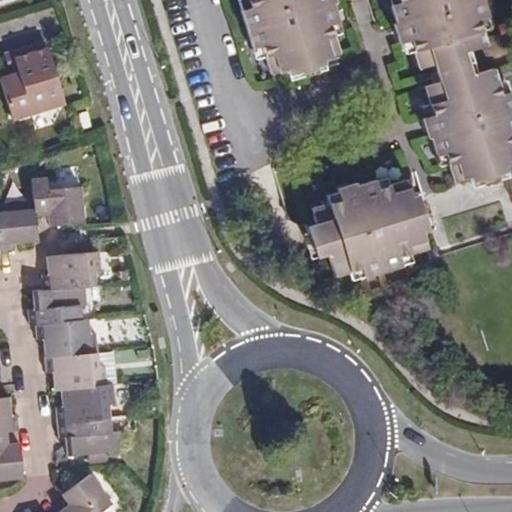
[(246,0),(249,6),(241,9),(253,48),(261,46),(270,74),(286,69),(287,73),(323,62),(322,58),(339,52),(330,24),(338,22),(334,8),(336,7),(334,0),(246,0)]
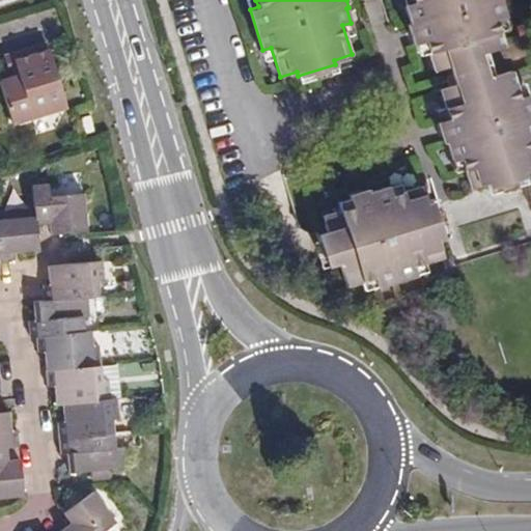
[(412,0),(413,0),(403,3),(410,24),(408,24),(414,44),(424,40),(435,72),(450,66),(455,82),(452,83),(453,86),(440,90),(449,119),(438,123),(444,143),(447,142),(453,161),(462,159),(471,189),(487,184),(490,189),(528,175),(526,170),(530,168),(530,100),(529,93),(522,95),(513,70),(492,76),(483,52),(505,45),(498,20),(505,18),(499,0),(412,0)]
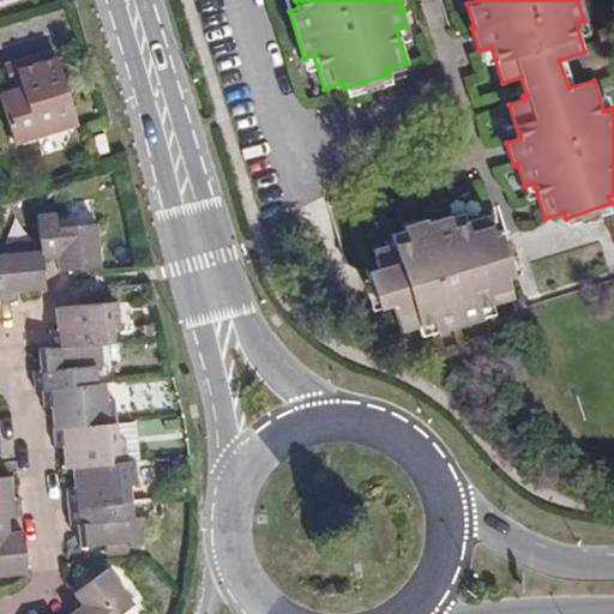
[(16,71),(56,59),(54,50),(13,62),(16,71)]
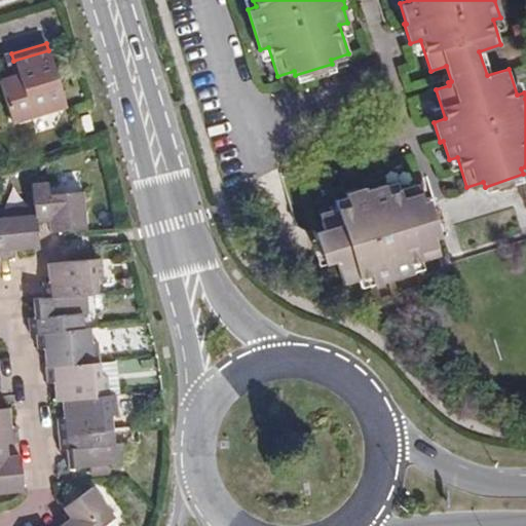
[(65,105),(48,50),(13,61),(19,76),(0,80),(0,85),(11,122),(65,105)]
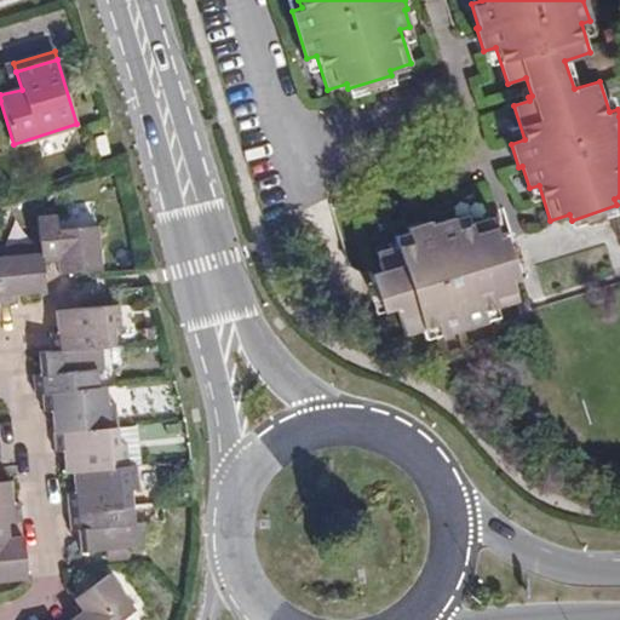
[(22,90),(16,72),(13,63),(4,65),(12,92),(22,90)]
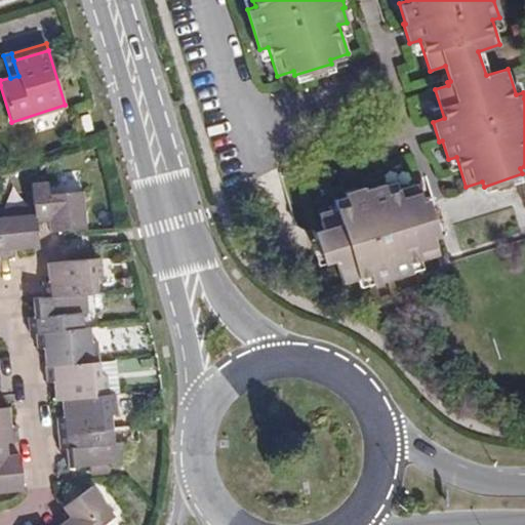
[(79,117),(83,132),(92,130),(89,115),(79,117)]
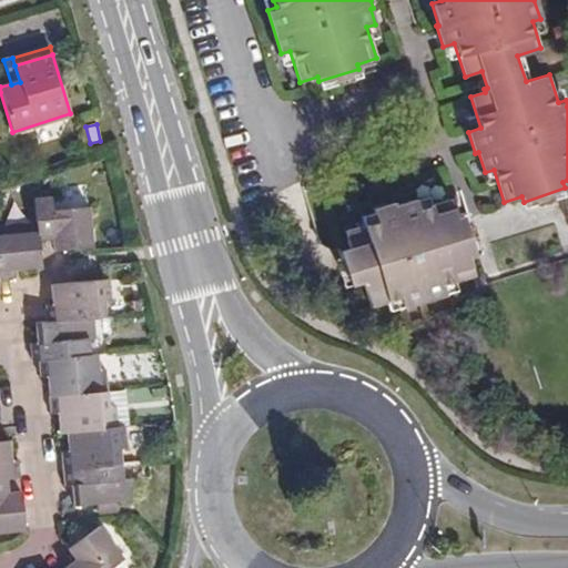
[(394,201),(374,206),(377,220),(346,229),(352,246),(340,250),(351,286),(365,282),(373,305),(401,297),(404,306),(446,293),(444,284),(475,275),(469,255),(474,254),(463,214),(457,215),(452,198),(419,208),(416,196),(394,203),(394,201)]
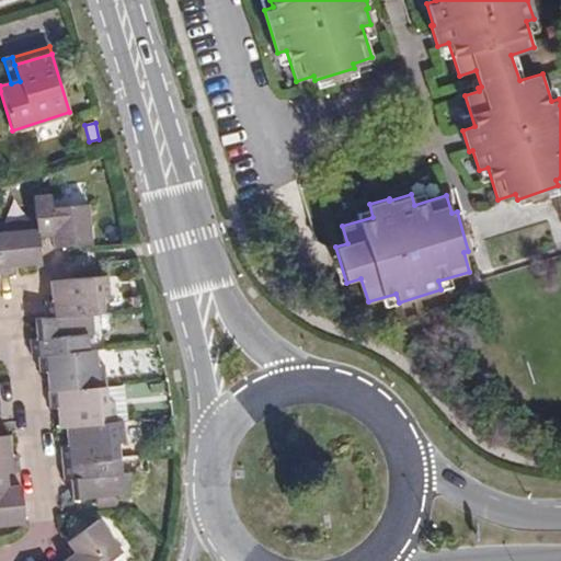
[(0,275),(13,274),(13,266),(12,261),(18,261),(19,266),(39,264),(37,236),(44,236),(52,236),(53,248),(90,244),(87,205),(49,208),(48,195),(33,196),(35,221),(0,224),(0,275)]
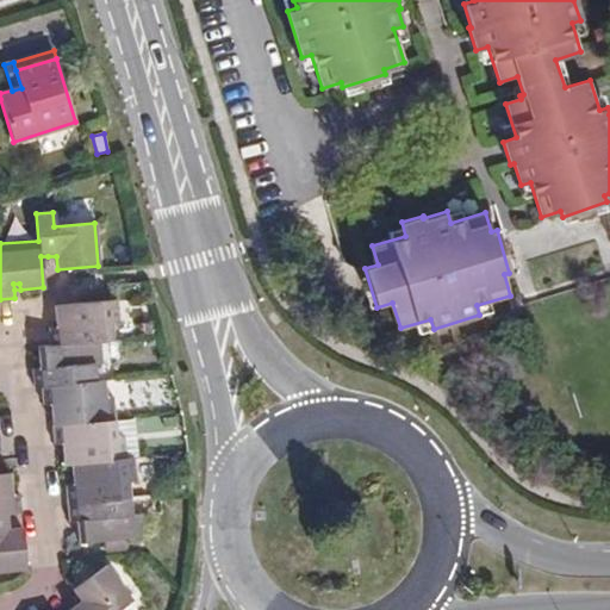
[(103,379),(95,380),(93,363),(101,362),(99,341),(112,340),(111,323),(118,322),(116,299),(54,305),(55,321),(61,319),(62,325),(56,327),(49,327),(50,344),(37,346),(38,361),(44,361),(44,367),(39,367),(31,368),(33,387),(41,386),(42,404),(50,403),(56,403),(56,409),(50,409),(54,442),(61,441),(67,441),(67,447),(61,447),(62,464),(70,462),(72,478),(78,478),(78,484),(72,484),(64,485),(68,522),(75,520),(81,521),(81,526),(75,526),(78,542),(104,540),(124,537),(139,536),(137,514),(130,515),(126,480),(135,480),(132,456),(124,458),(123,435),(116,436),(112,396),(104,397),(103,379)]
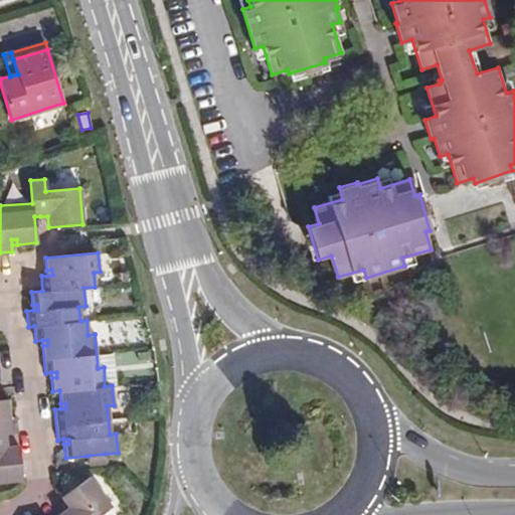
[(0,482),(21,481),(18,446),(6,447),(5,442),(5,434),(17,433),(15,417),(9,417),(4,418),(4,413),(9,412),(7,399),(0,399),(0,482)]
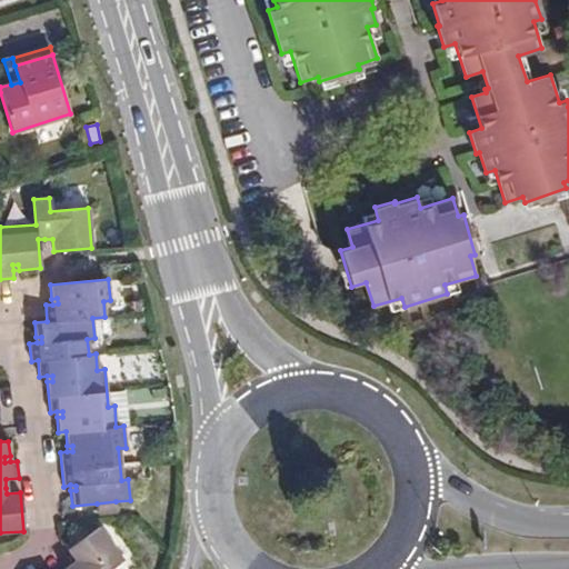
[(116,501),(97,503),(98,515),(117,513),(116,501)]
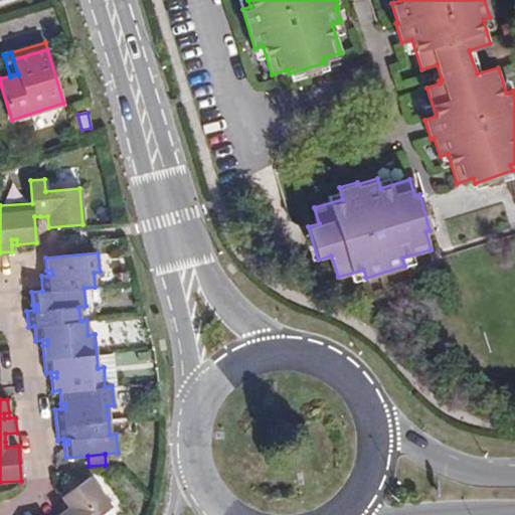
[(99,514),(112,507),(90,477),(61,498),(68,507),(64,510),(57,514),(99,514)]
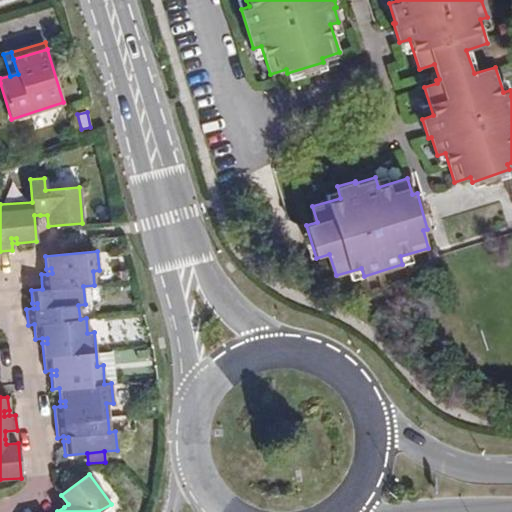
All buildings are outlined.
